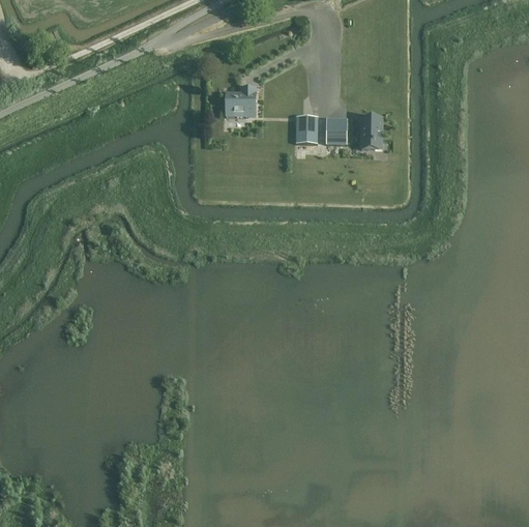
[(255,116),(255,88),(244,88),(244,94),(226,94),(226,117),(227,113),(243,113),(243,115),(255,116)]
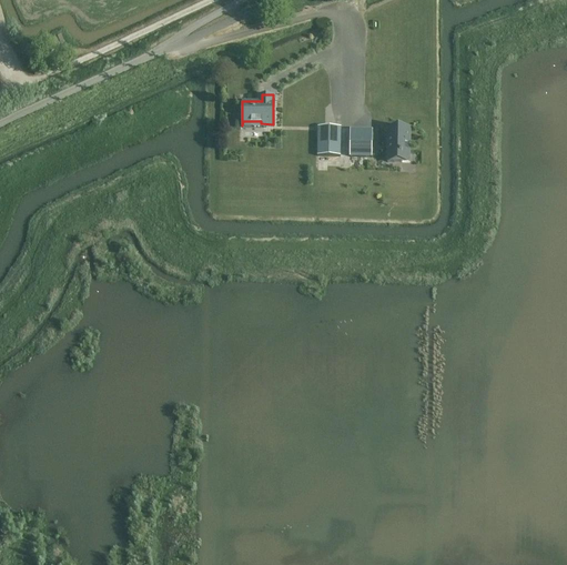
[(340,124),(317,124),(316,153),(340,154),(340,124)]
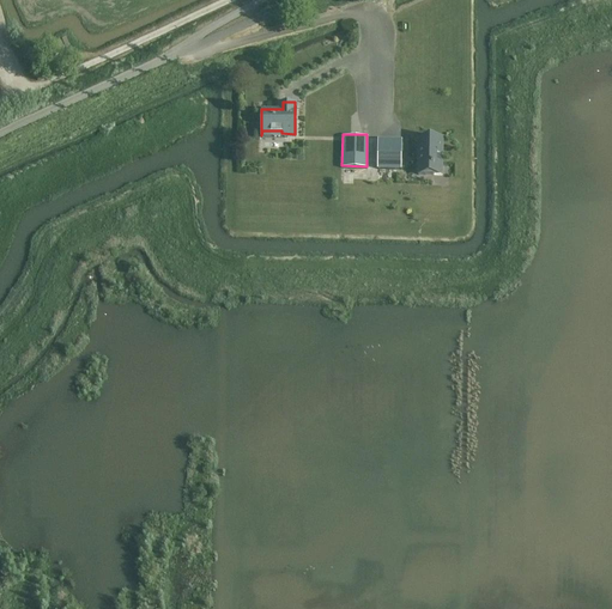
[(441,136),(430,135),(430,139),(422,139),(422,146),(418,146),(417,172),(432,172),(432,166),(435,166),(435,164),(441,164),(441,136)]
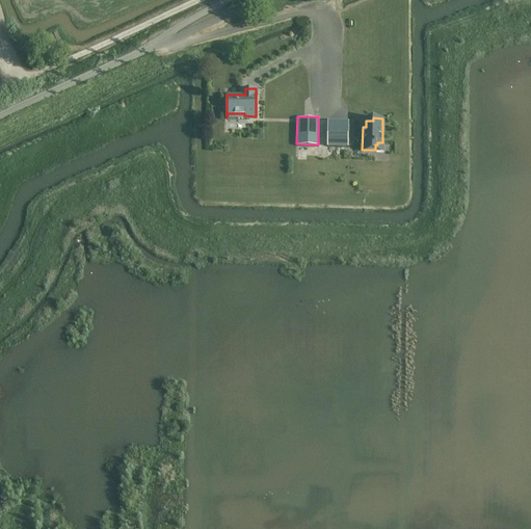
[(327,118),(326,144),(347,144),(348,133),(342,133),(336,133),(337,118),(327,118)]
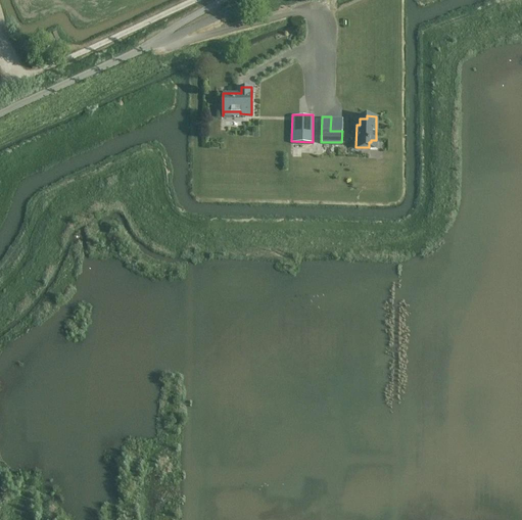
[(342,116),(331,116),(330,131),(342,131),(342,116)]
